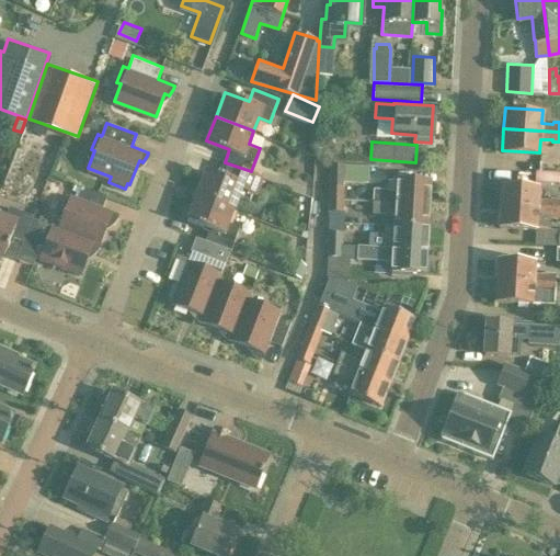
[(225,162),(221,174),(205,168),(195,193),(233,207),(239,193),(250,197),(252,192),(258,194),(264,177),(251,171),(225,162)]
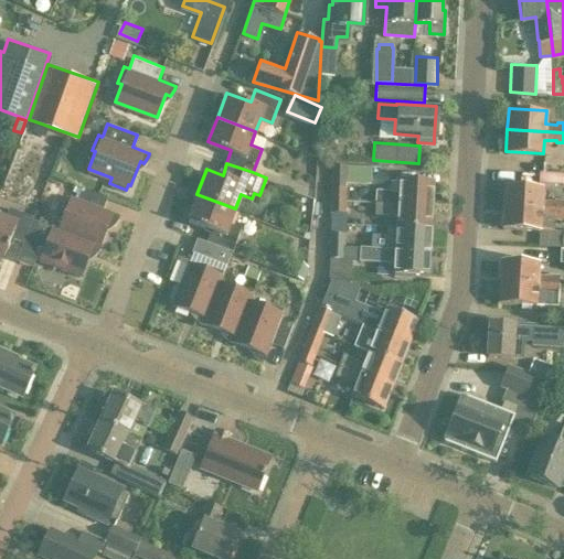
[(332,163),(331,195),(347,196),(347,181),(372,181),(372,164),(332,163)]
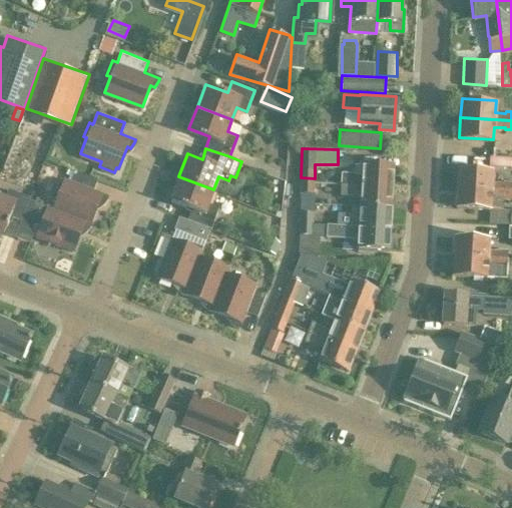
[(492,163),(511,163),(511,153),(492,153),(492,163)]
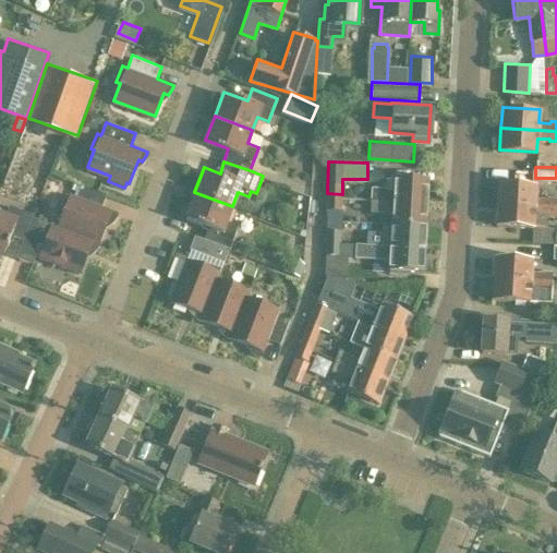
[(372,184),(371,195),(424,200),(425,177),(391,173),(391,188),(387,188),(387,187),(372,184)]
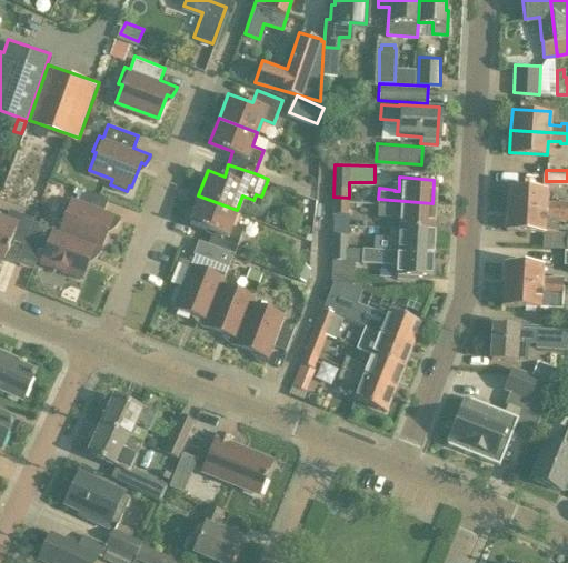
[(507,183),(506,205),(567,209),(567,199),(557,199),(557,200),(545,199),(546,186),(507,183)]
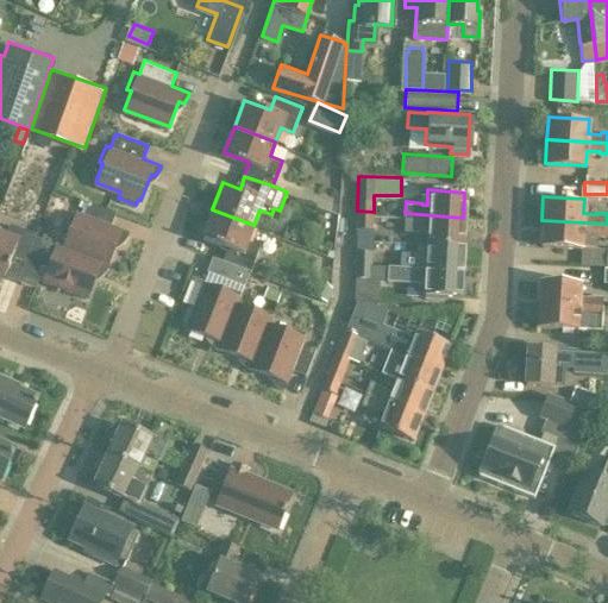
[(70,227),(63,245),(108,262),(117,238),(123,240),(124,238),(126,234),(127,231),(129,230),(111,224),(117,211),(89,200),(85,213),(73,208),(67,226),(70,227)]
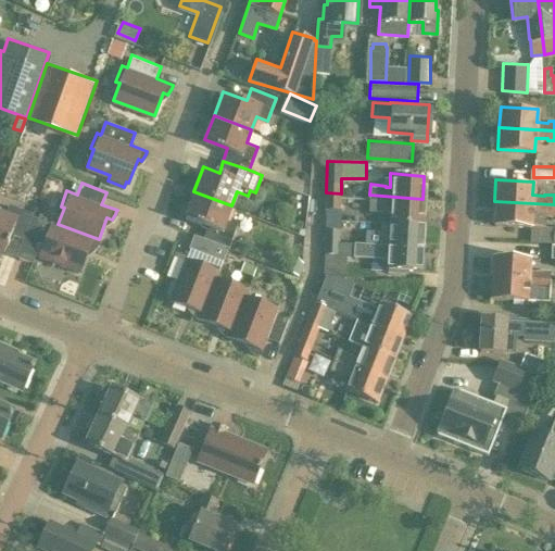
[(231,205),(193,191),(185,215),(209,224),(204,236),(211,239),(228,246),(237,223),(226,218),(231,205)]
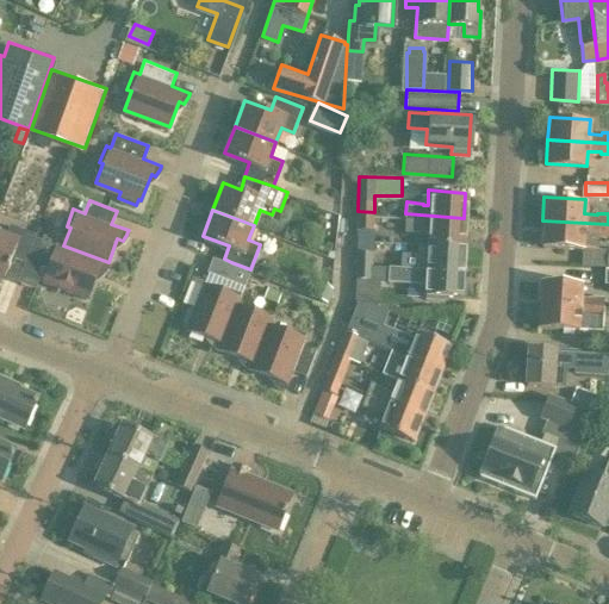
[(374,212),(358,211),(358,236),(374,237),(374,228),(373,228),(374,212)]
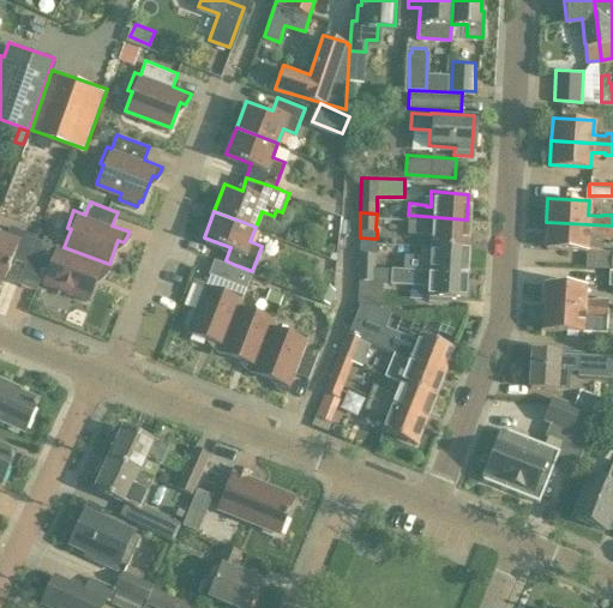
[(467,220),(408,215),(407,230),(428,233),(428,242),(464,245),(467,220)]
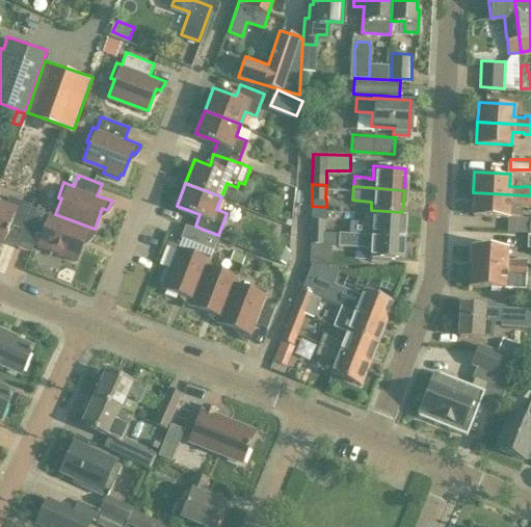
[(530,195),(473,192),(472,212),(507,214),(521,214),(522,204),(530,204),(530,195)]
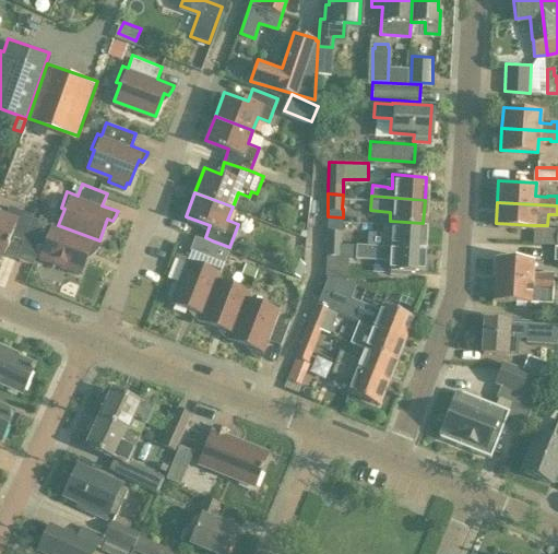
[(0,211),(0,255),(2,256),(11,233),(23,237),(33,212),(9,203),(6,214),(0,211)]
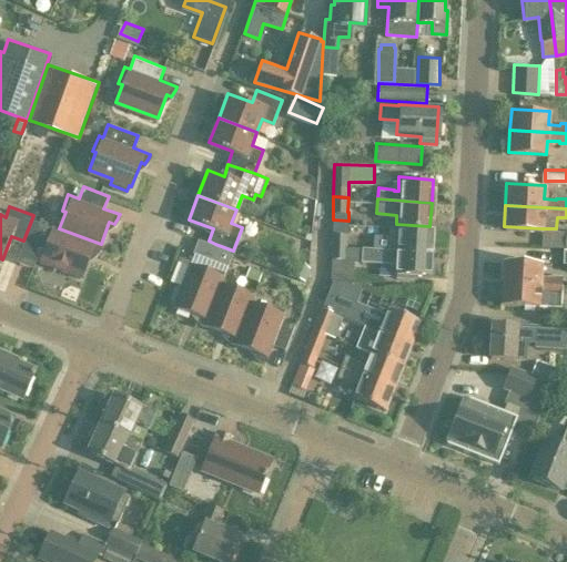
[(348,221),(333,220),(332,244),(347,245),(347,232),(348,232),(348,221)]
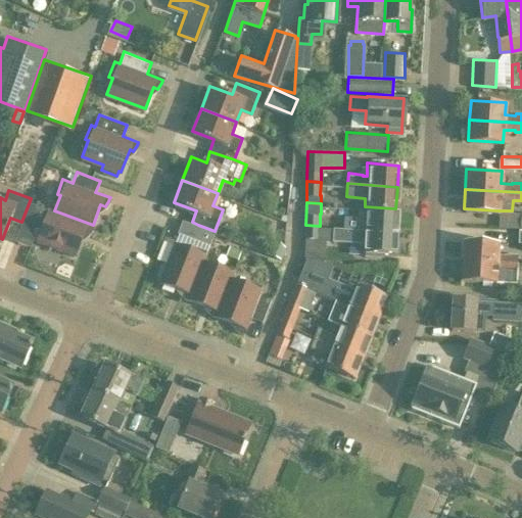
[(40,222),(43,223),(37,239),(76,253),(84,231),(88,233),(90,231),(91,230),(92,228),(93,225),(54,210),(45,206),(40,222)]
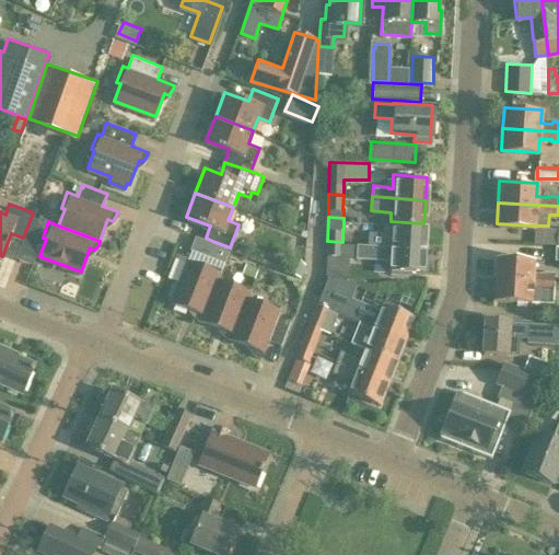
[(358,230),(357,243),(422,247),(423,223),(391,221),(389,234),(385,234),(385,233),(370,232),(370,243),(368,243),(369,231),(358,230)]
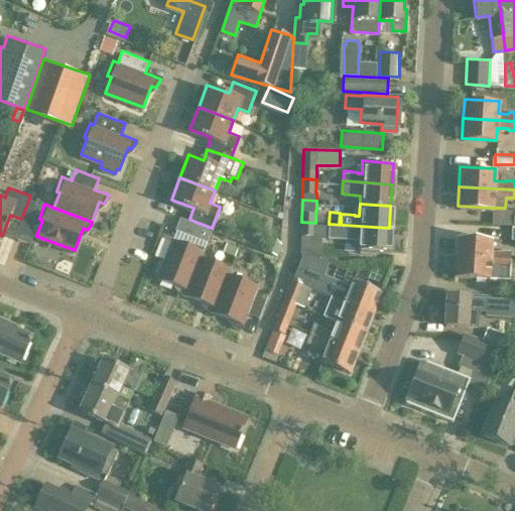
[(190,234),(207,240),(212,228),(196,222),(195,223),(190,234)]
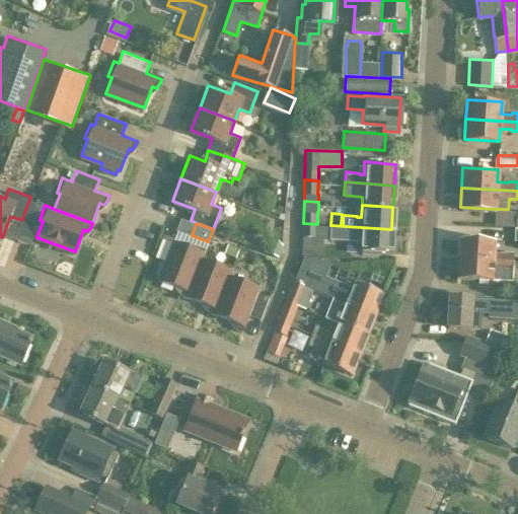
[(317,224),(303,223),(302,255),(315,257),(315,235),(316,236),(317,224)]
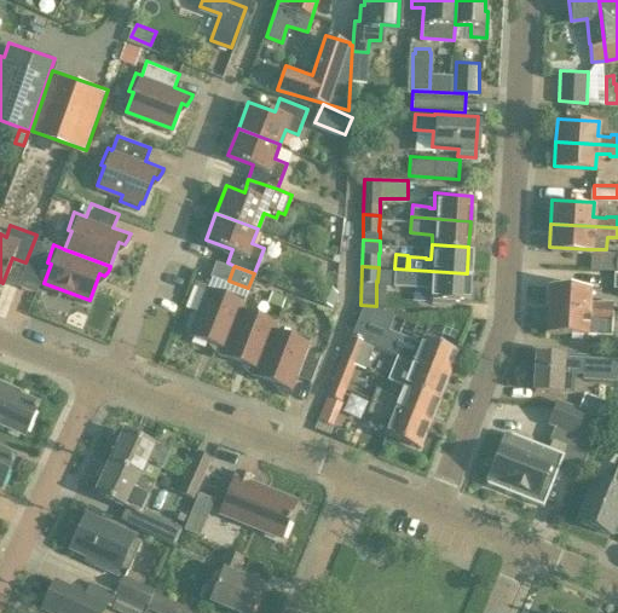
[(465,298),(467,273),(394,269),(379,267),(377,282),(393,282),(393,283),(428,285),(428,295),(465,298)]
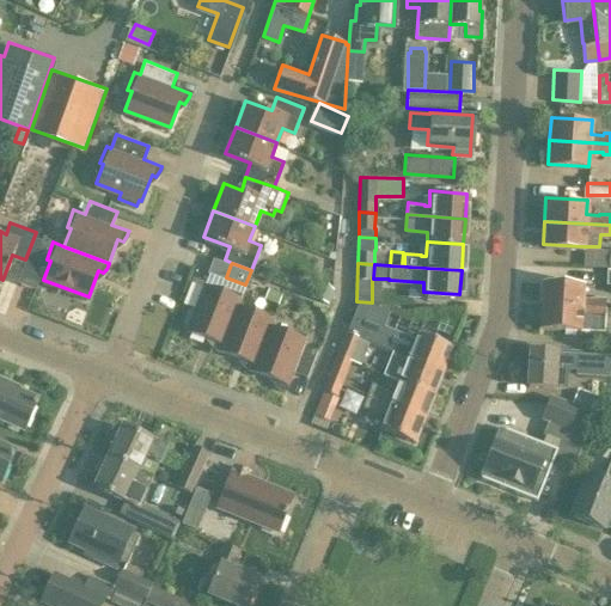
[(541,279),(538,301),(602,306),(603,295),(593,294),(593,297),(580,295),(581,281),(541,279)]
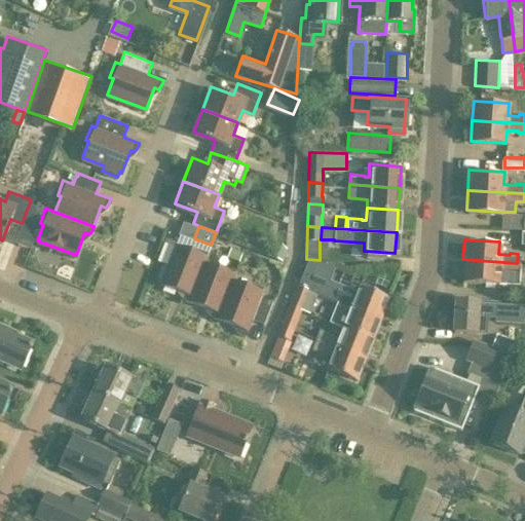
[(189,299),(208,252),(194,246),(192,250),(175,243),(166,266),(162,266),(158,278),(160,281),(160,282),(182,290),(181,294),(184,297),(187,298),(189,299)]
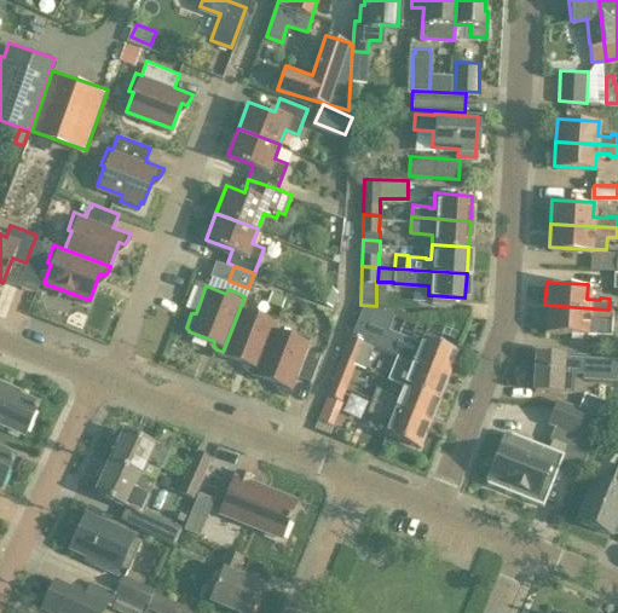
[(246,296),(244,296),(223,352),(247,362),(246,366),(252,370),(256,372),(276,321),(278,317),(260,310),(259,313),(244,308),(248,301),(244,300),(246,296)]
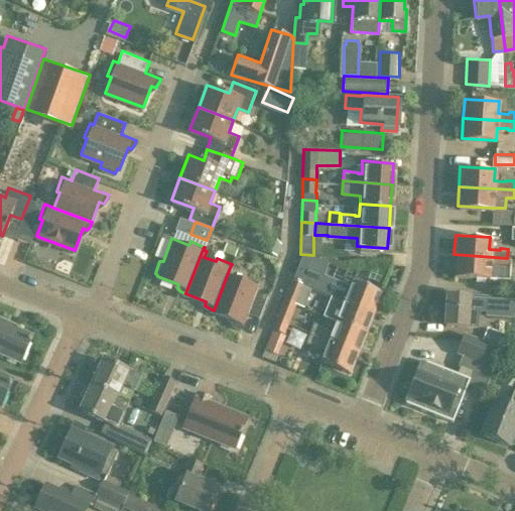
[(508,258),(507,258),(454,254),(453,275),(507,278),(508,258)]
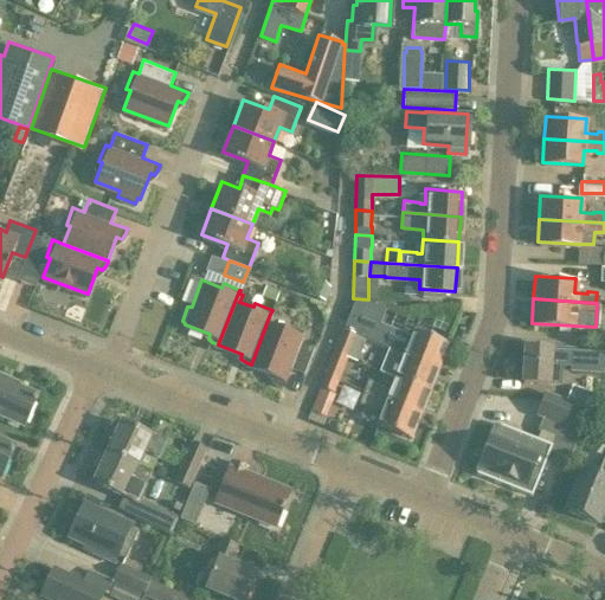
[(388,303),(386,321),(409,324),(411,305),(388,303)]
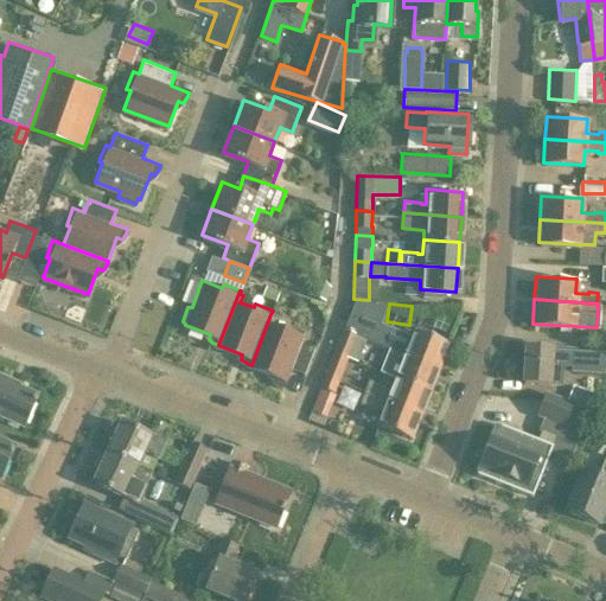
[(287,387),(294,369),(305,372),(316,345),(304,341),(306,336),(304,334),(305,330),(288,324),(286,327),(272,323),(274,315),(270,314),(252,365),(274,373),(272,379),(273,379),(275,381),(278,383),(281,384),(287,387)]
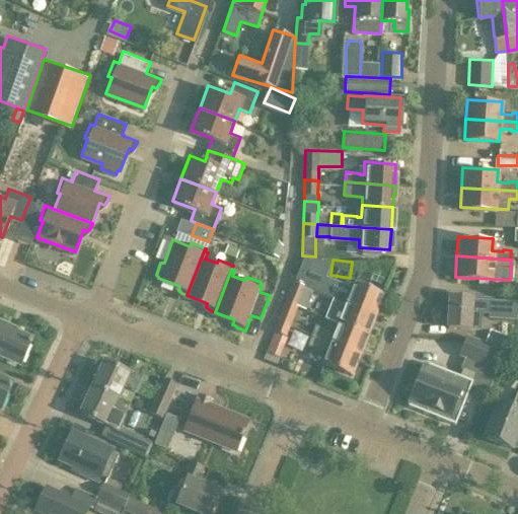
[(295,281),(306,286),(310,275),(298,270),(295,281)]
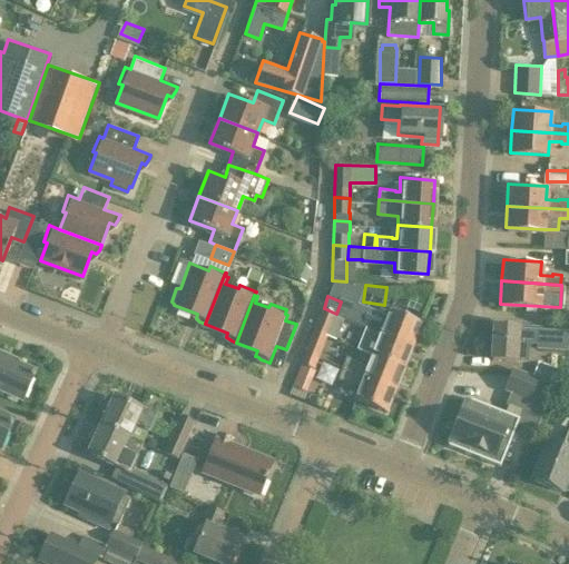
[(374,315),(363,312),(359,323),(411,343),(420,320),(386,307),(382,319),(374,316),(374,315)]
